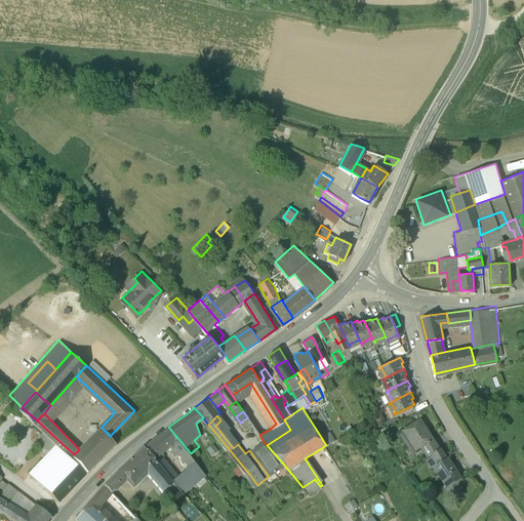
[(247,417),(242,422),(246,427),(251,423),(247,417)]
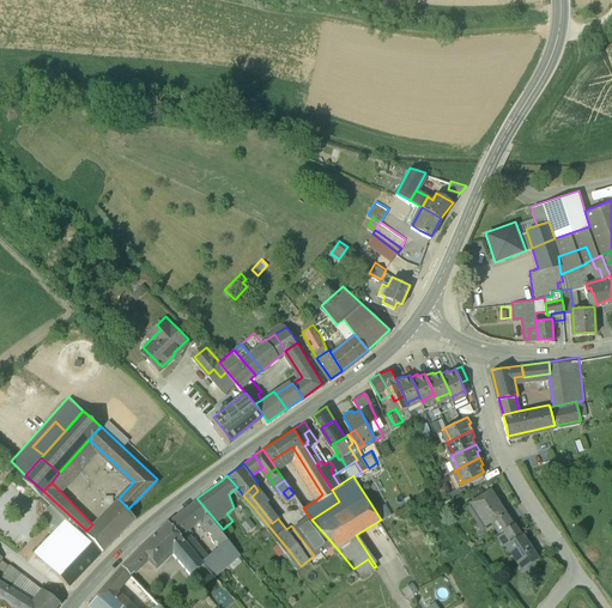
[(491,487),(471,500),(485,523),(496,516),(507,510),(491,487)]
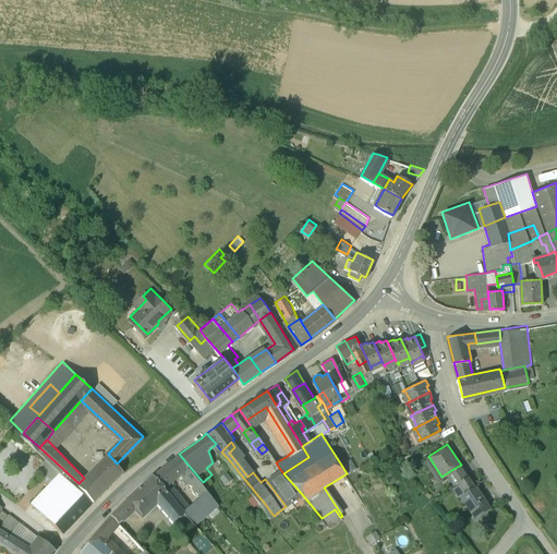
[(234,447),(229,453),(247,477),(253,472),(234,447)]
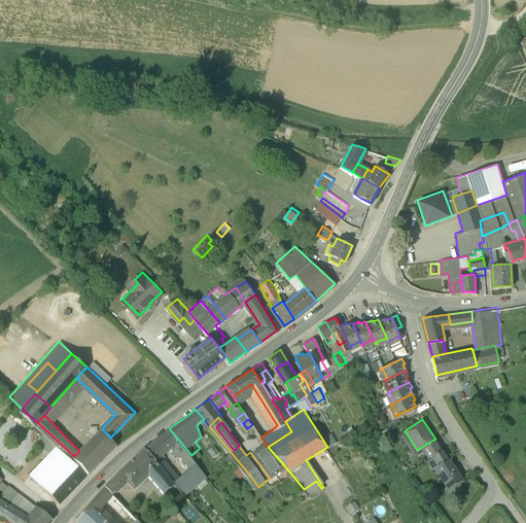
[(102,428),(85,445),(101,460),(117,444),(110,438),(102,428)]
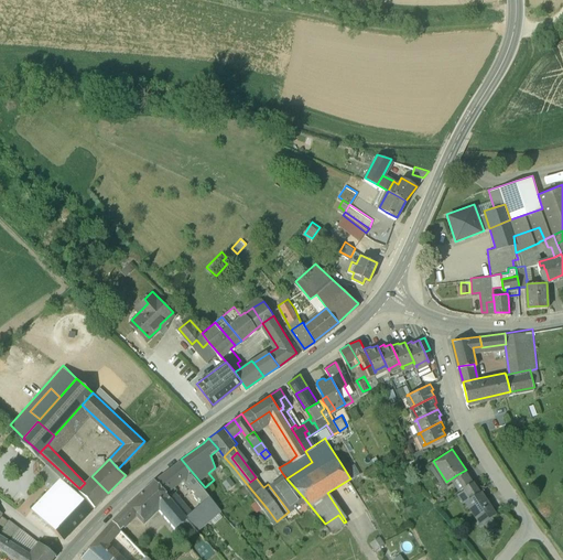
[(183,478),(204,502),(212,495),(205,487),(181,459),(169,469),(172,473),(170,475),(176,484),(183,478)]
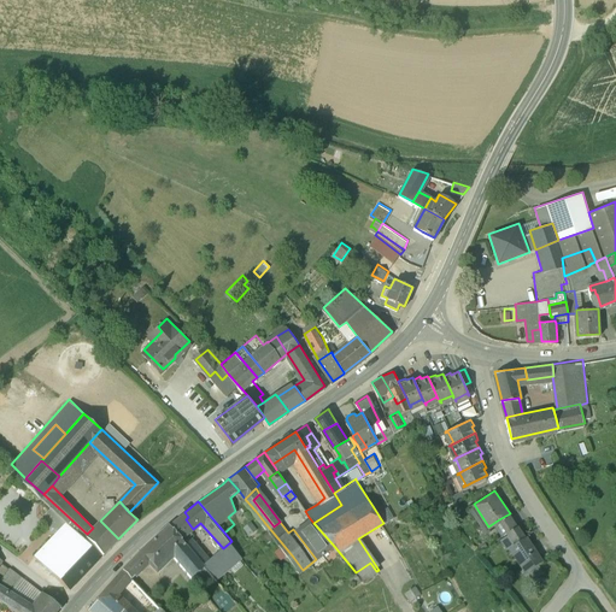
[(389,504),(383,507),(389,517),(396,513),(389,504)]
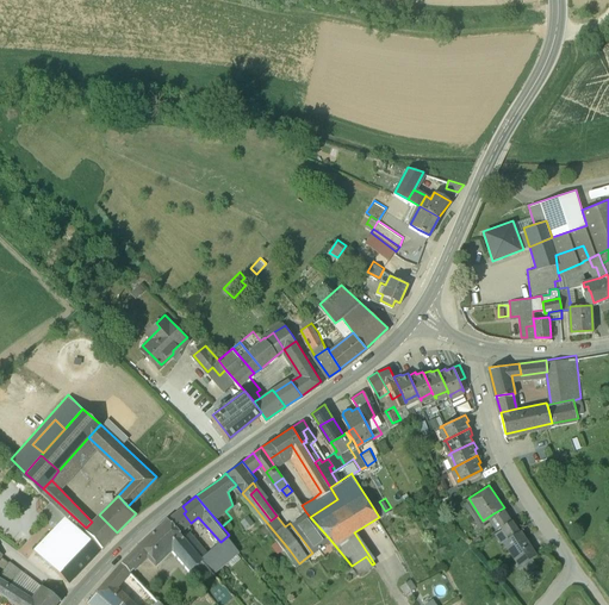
[(60,522),(67,516),(55,505),(49,511),(60,522)]
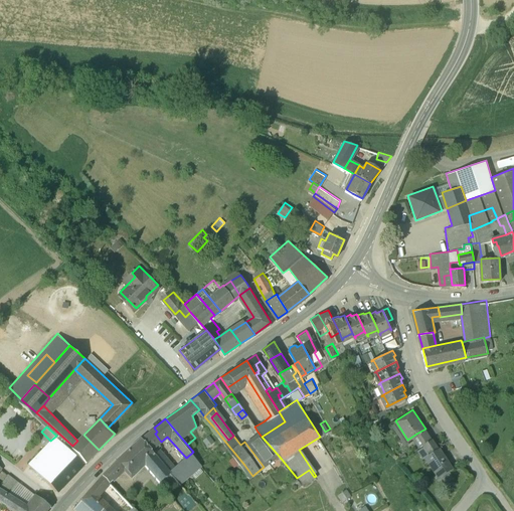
[(213,427),(204,435),(211,443),(220,436),(213,427)]
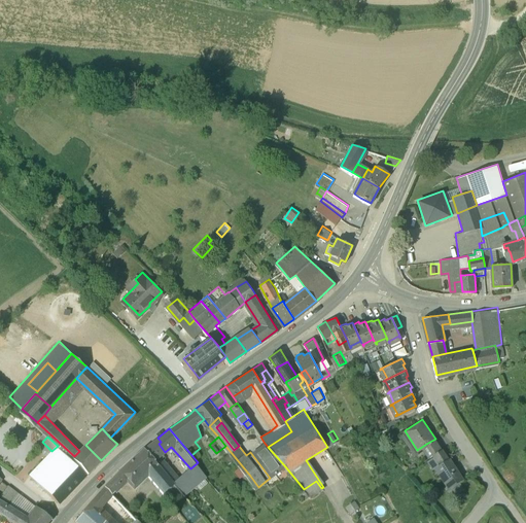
[(165,452),(159,444),(161,442),(158,438),(145,447),(158,461),(173,481),(175,483),(185,474),(179,467),(176,469),(167,460),(170,457),(165,452)]
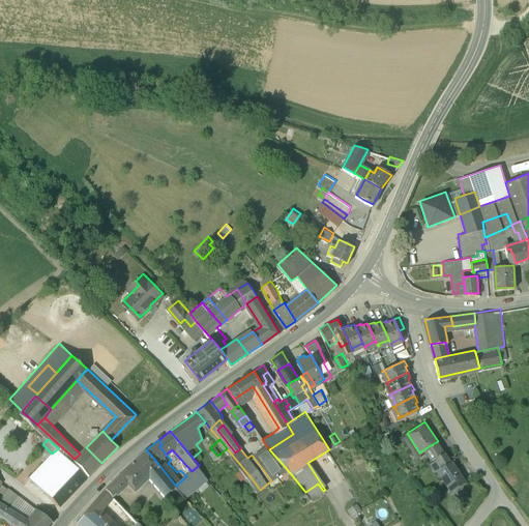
[(444,450),(438,441),(429,446),(430,448),(428,450),(433,459),(436,457),(444,450)]
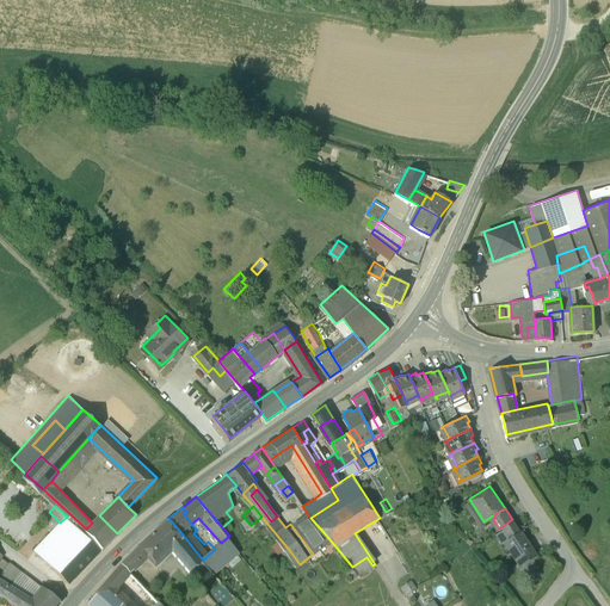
[(306,512),(290,524),(313,554),(331,540),(310,518),(306,512)]
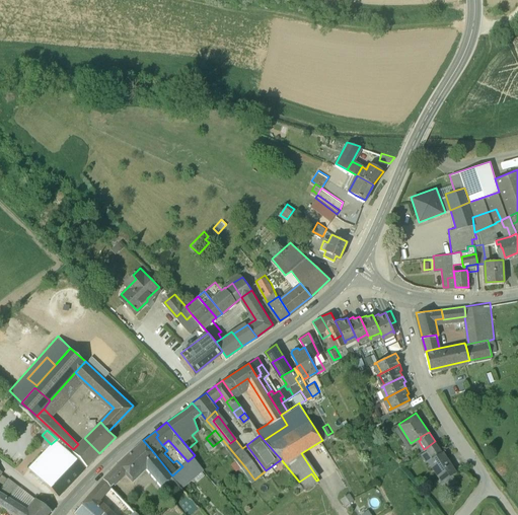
[(78,444),(73,449),(87,464),(99,453),(84,438),(78,444)]
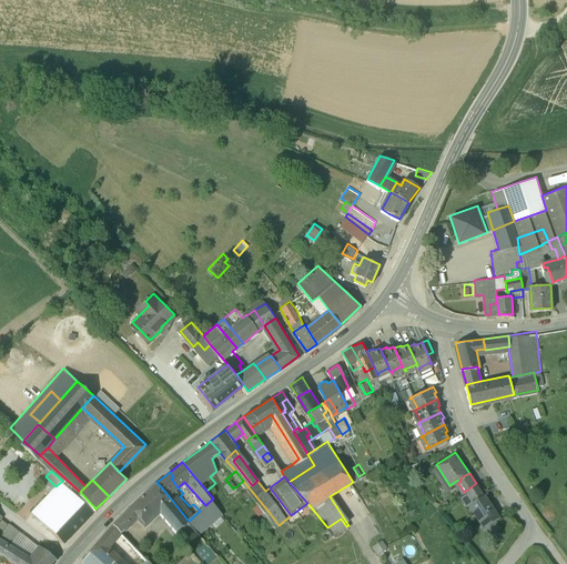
[(56,486),(33,511),(50,527),(51,525),(61,534),(64,531),(67,532),(87,512),(76,501),(79,496),(62,481),(56,486)]
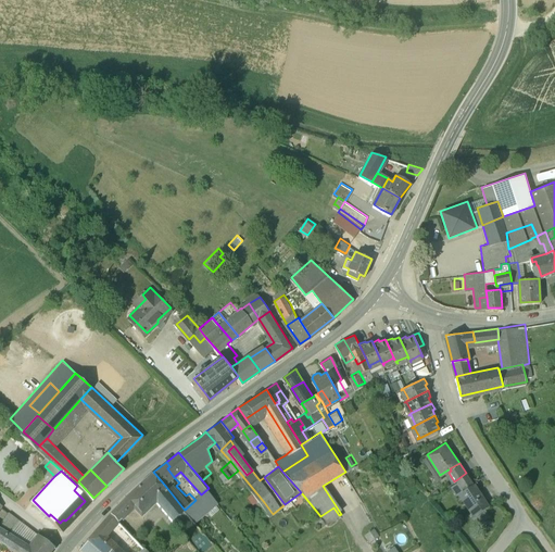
[(243,477),(238,471),(228,478),(212,492),(217,499),(243,477)]
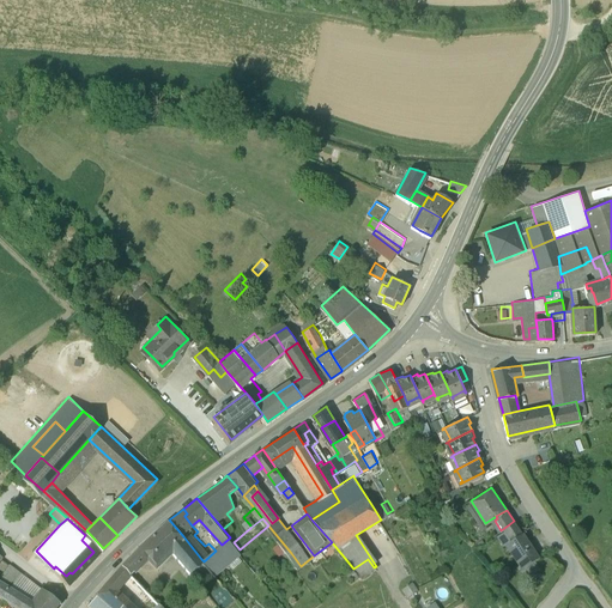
[(169,520),(153,533),(122,564),(132,573),(149,557),(156,564),(171,549),(183,536),(169,520)]
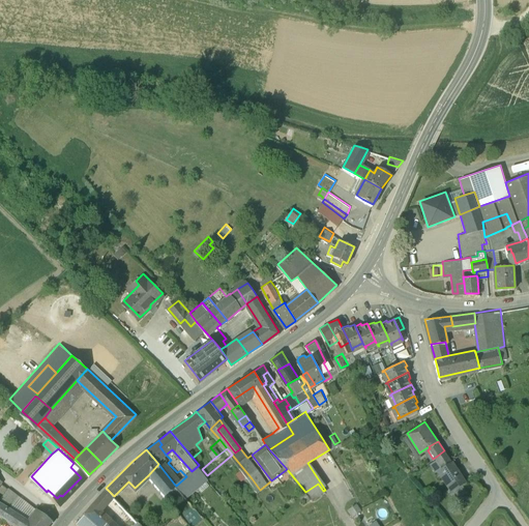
[(451,461),(445,450),(444,450),(436,457),(442,466),(451,461)]
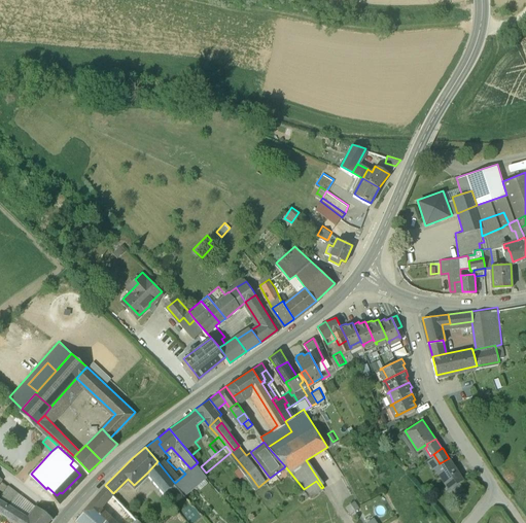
[(440,463),(433,454),(430,456),(426,458),(432,468),(435,466),(440,463)]
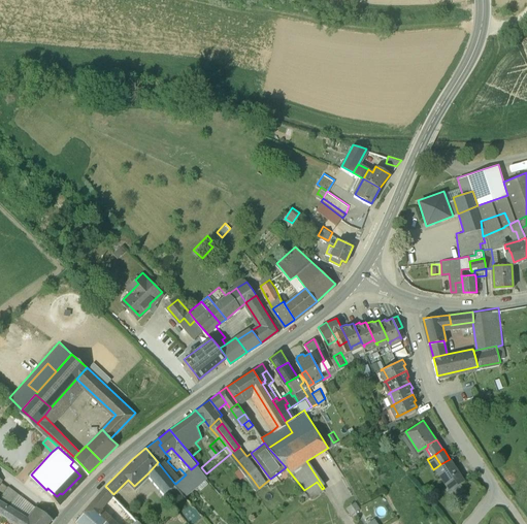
[(463,480),(450,459),(440,464),(436,467),(451,488),(461,481),(463,480)]
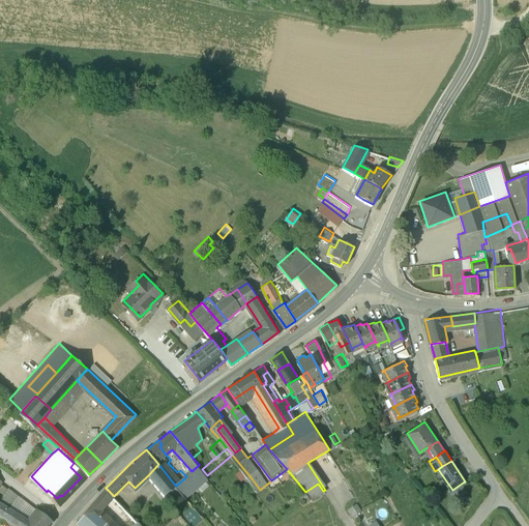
[(174,484),(158,464),(148,475),(163,493),(174,484)]
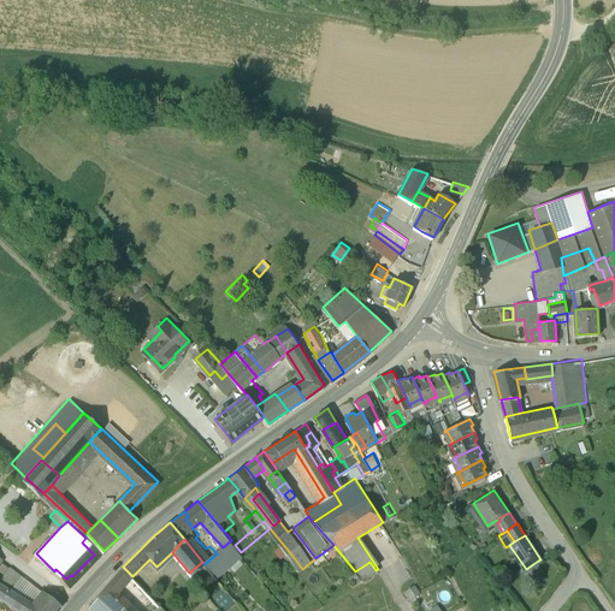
[(208,568),(214,576),(241,552),(235,545),(231,540),(223,547),(217,553),(205,564),(208,568)]
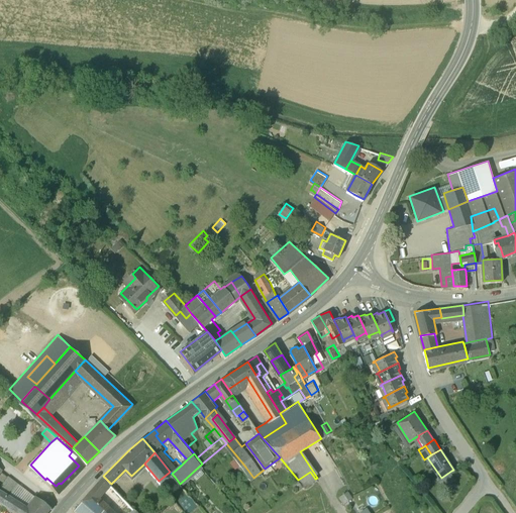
[(456,479),(451,471),(441,478),(438,480),(443,488),(456,479)]
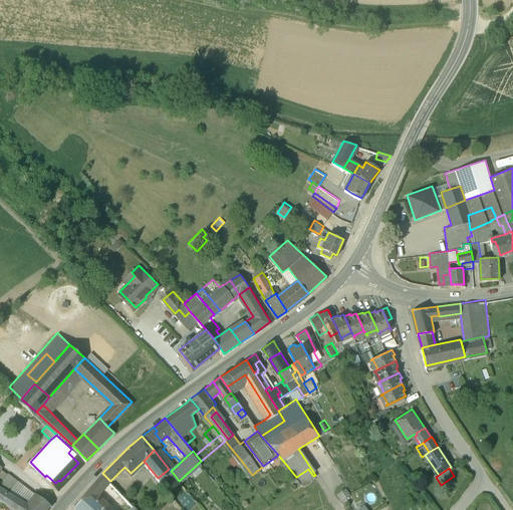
[(169,469),(158,478),(163,484),(174,474),(171,471),(169,469)]
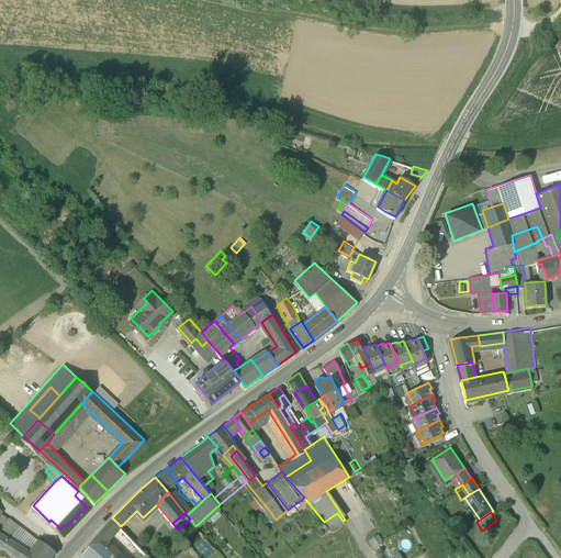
[(337,513),(324,522),(329,528),(343,521),(337,513)]
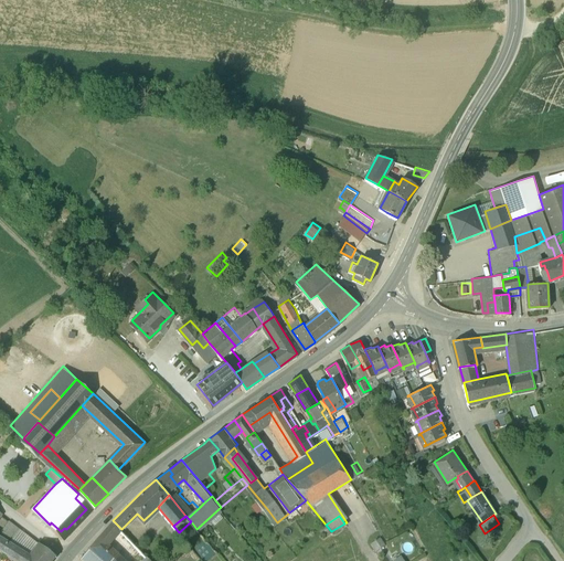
[(41,542),(10,518),(0,531),(0,536),(31,556),(41,542)]
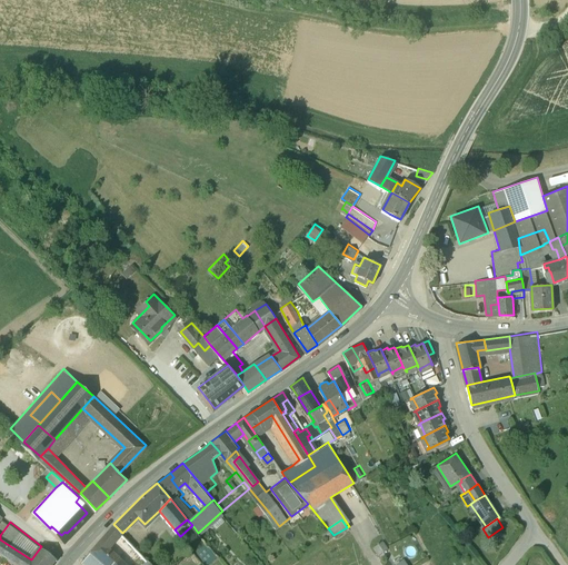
[(113,524),(108,532),(116,539),(122,533),(113,524)]
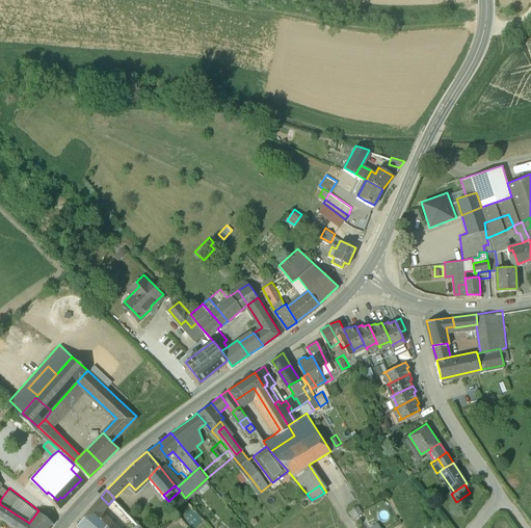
[(180,491),(168,501),(190,527),(193,527),(204,518),(195,506),(193,508),(185,498),(180,491)]
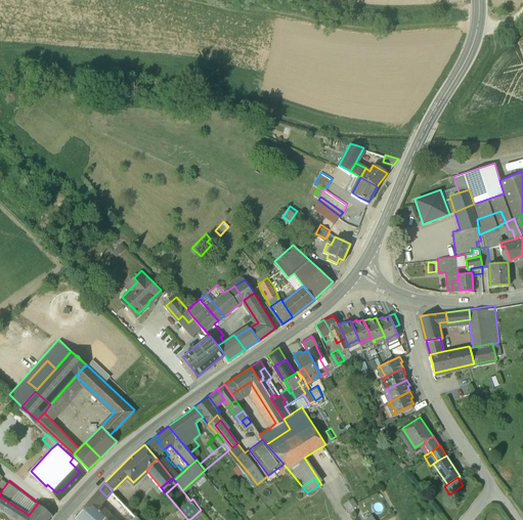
[(99,489),(74,518),(76,519),(101,519),(110,511),(100,503),(106,496),(99,489)]
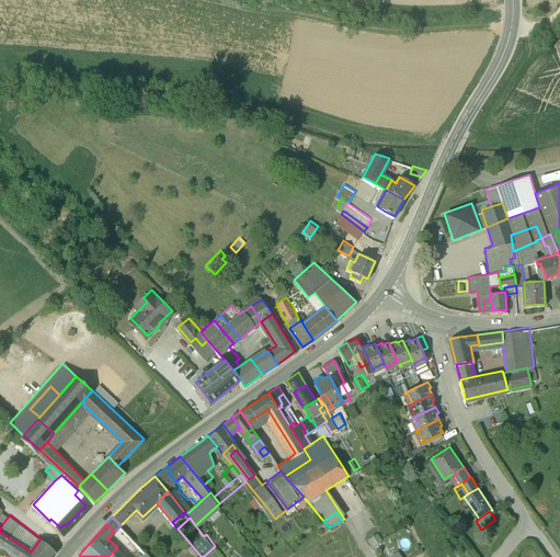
[(379,531),(369,537),(375,546),(385,540),(379,531)]
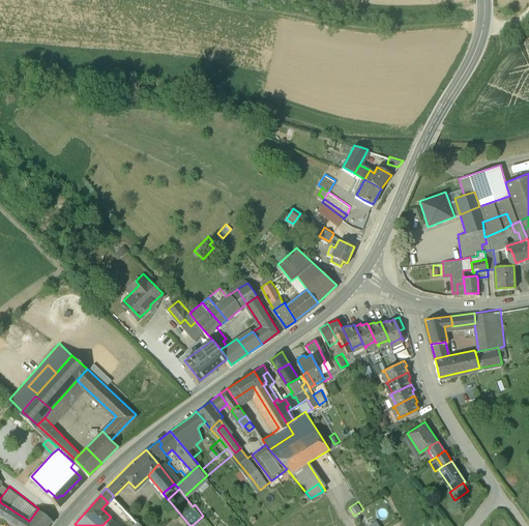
[(38,508),(29,521),(0,502),(0,514),(19,525),(47,525),(53,519),(38,508)]
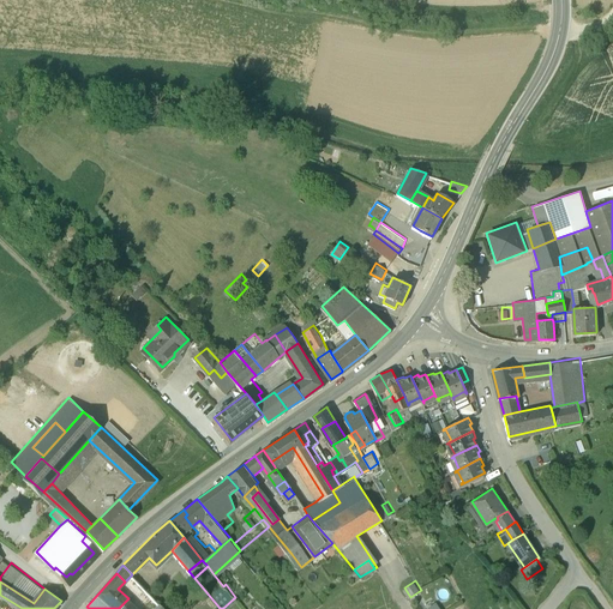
[(138,608),(128,598),(119,608),(138,608)]
